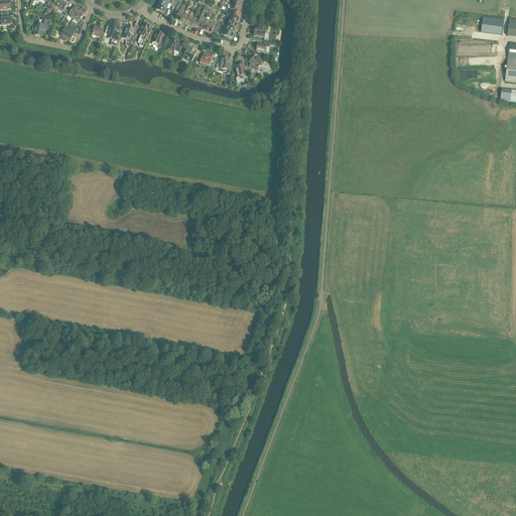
[(0,0),(0,10),(11,9),(10,1),(7,2),(3,2),(2,0),(0,0)]
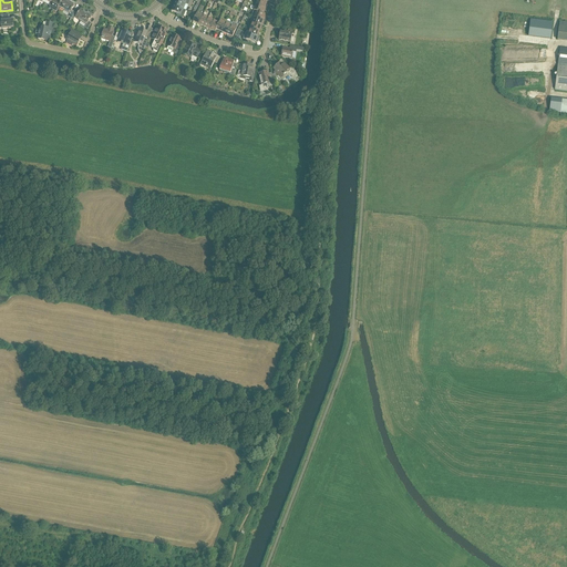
[(58,2),(58,1),(57,0),(47,0),(47,1),(50,3),(49,4),(50,9),(52,10),(58,2)]
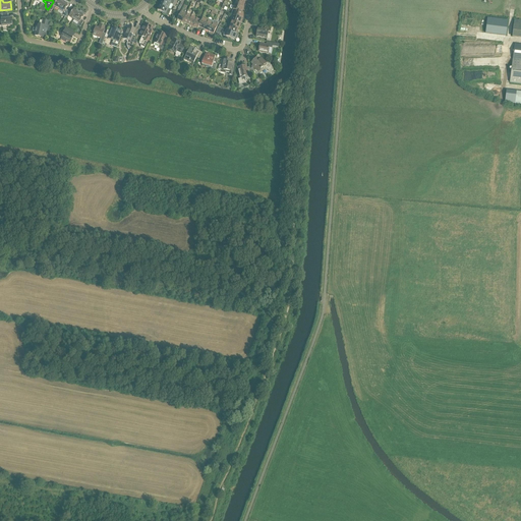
[(51,11),(55,9),(56,8),(59,10),(64,2),(63,1),(63,0),(57,0),(56,2),(54,0),(54,1),(53,2),(48,9),(51,11)]
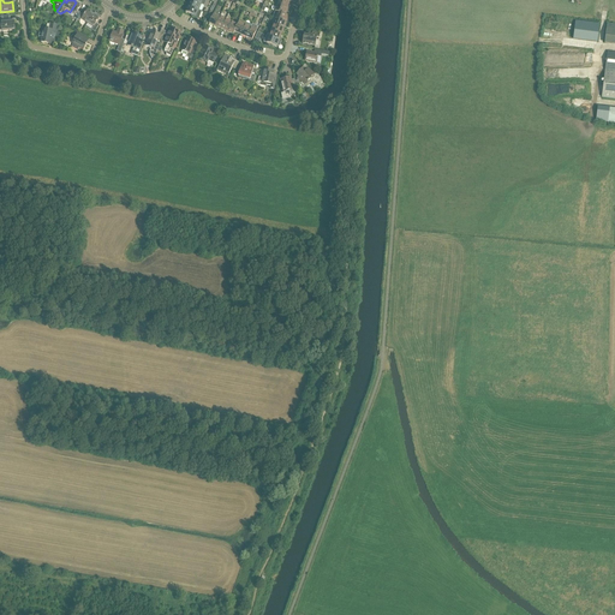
[(202,12),(204,6),(191,0),(189,6),(202,12)]
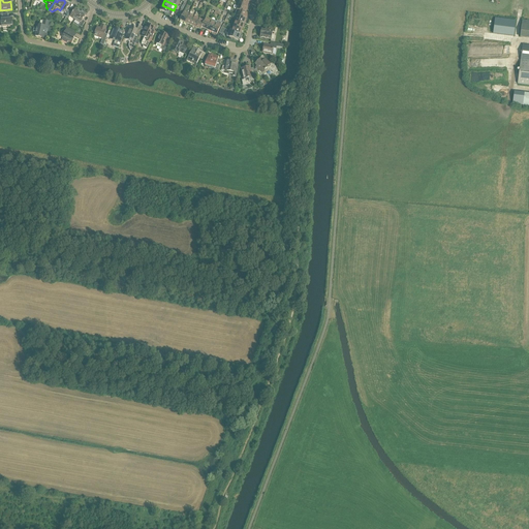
[(63,16),(66,18),(69,11),(67,10),(70,5),(69,5),(70,4),(69,3),(66,1),(65,1),(65,2),(60,10),(65,13),(63,16)]
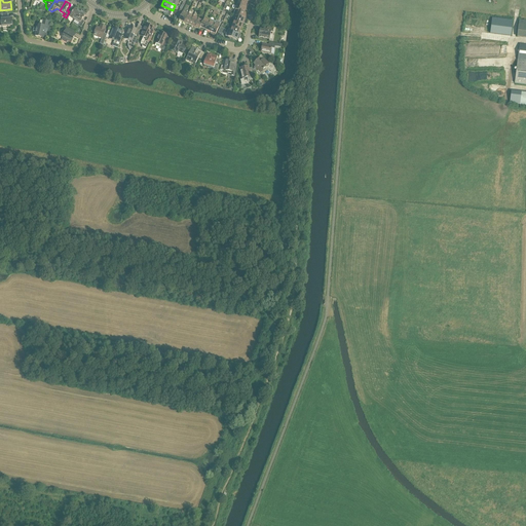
[(245,13),(247,8),(237,4),(235,10),(237,11),(237,10),(245,13)]
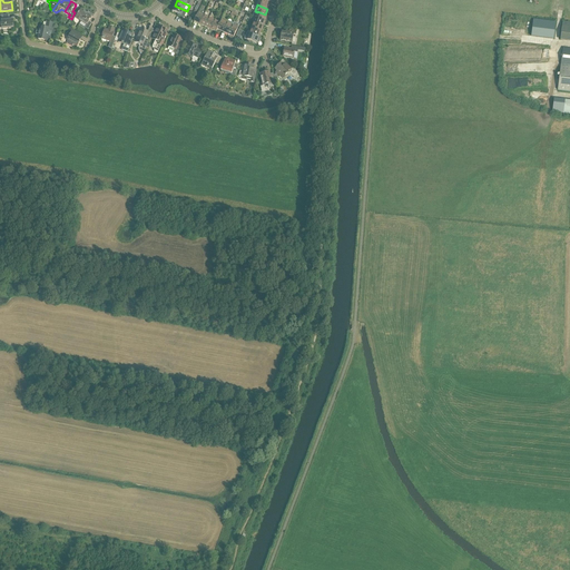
[(184,18),(187,11),(175,6),(173,11),(178,15),(178,16),(184,18)]
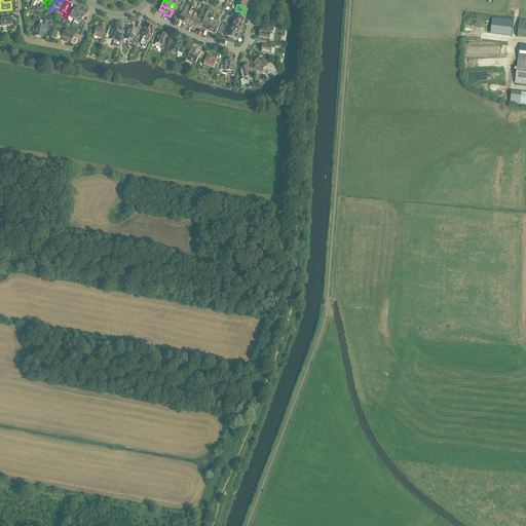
[(72,13),(69,11),(66,17),(68,19),(70,16),(75,21),(80,12),(75,8),(72,13)]
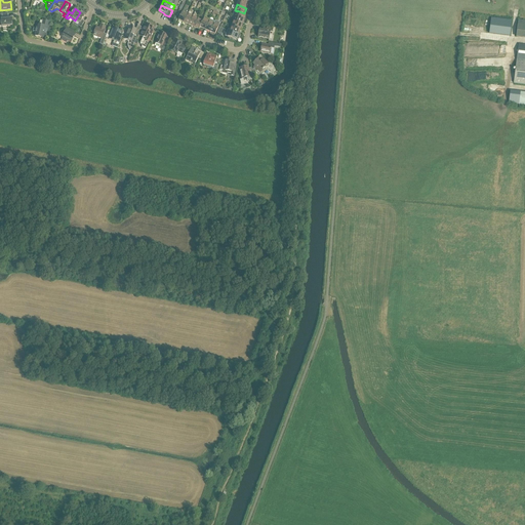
[(246,13),(244,13),(237,10),(237,11),(236,15),(245,19),(246,13)]
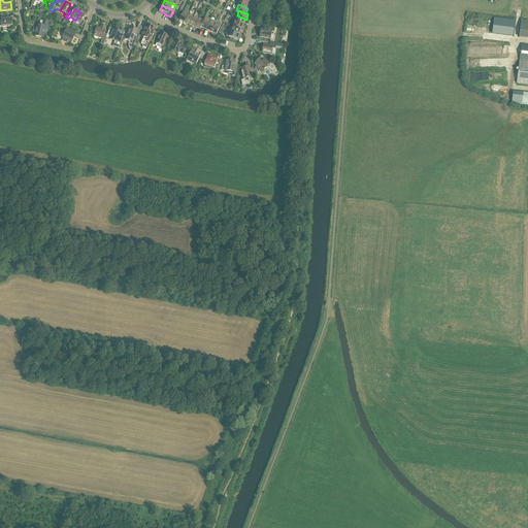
[(80,24),(78,26),(81,28),(86,23),(83,21),(86,15),(86,14),(83,11),(81,12),(80,12),(75,21),(80,24)]
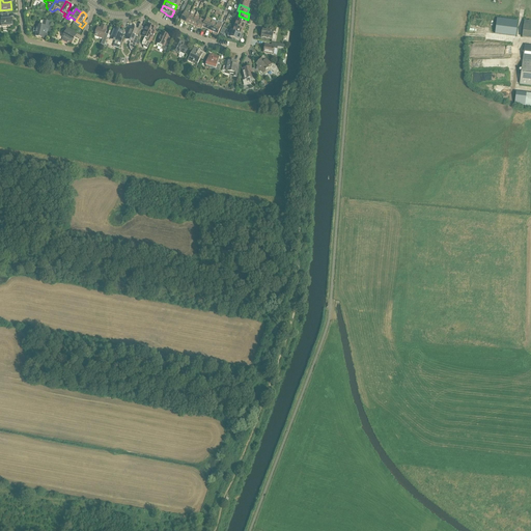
[(180,21),(186,23),(190,15),(185,11),(180,21)]
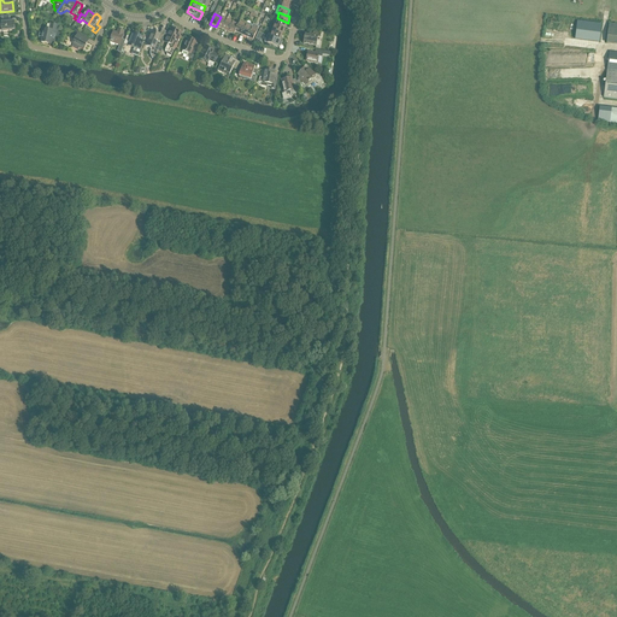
[(0,17),(0,30),(1,31),(15,30),(15,21),(4,22),(3,17),(0,17)]
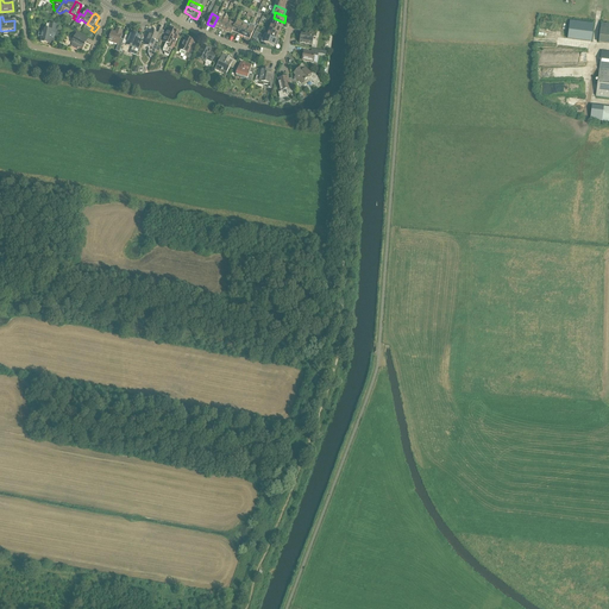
[(213,26),(219,29),(224,19),(218,17),(213,26)]
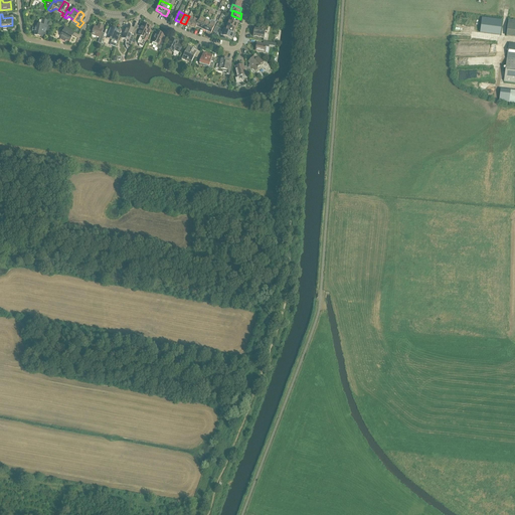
[(229,20),(238,24),(240,19),(231,15),(229,20)]
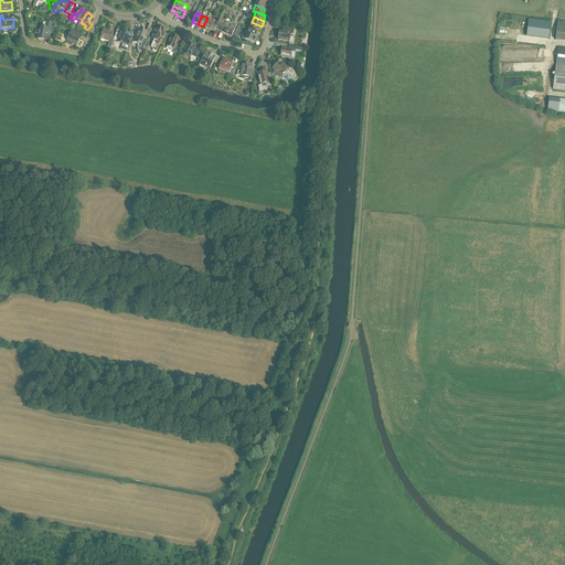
[(213,20),(208,18),(203,27),(209,30),(213,20)]
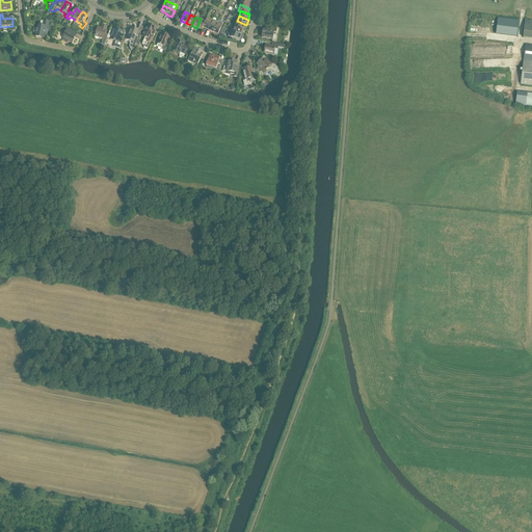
[(498,18),(496,33),(516,35),(519,21),(498,18)]
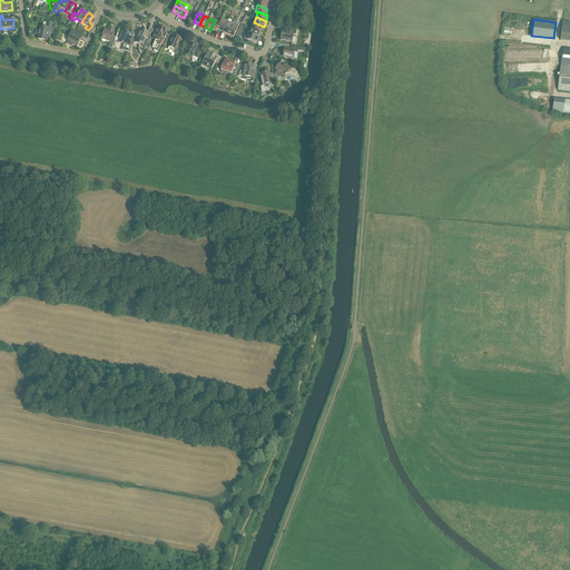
[(210,30),(216,32),(217,30),(220,22),(215,20),(210,30)]
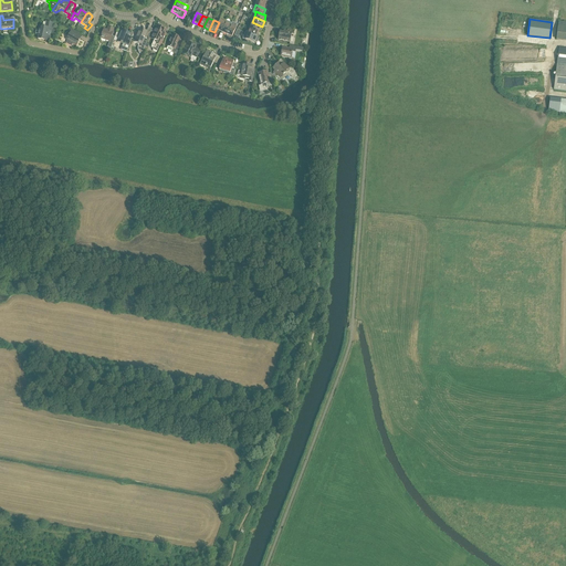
[(216,30),(221,32),(226,23),(220,20),(219,22),(216,30)]
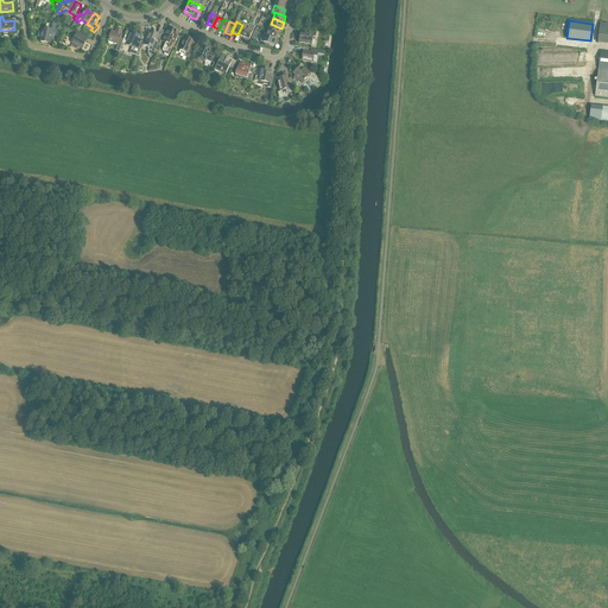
[(50,44),(51,38),(55,39),(55,37),(58,38),(61,33),(56,33),(57,25),(50,24),(49,30),(45,29),(45,32),(43,32),(43,33),(40,32),(39,33),(38,33),(38,35),(38,36),(38,37),(39,37),(39,38),(42,38),(40,42),(50,44)]
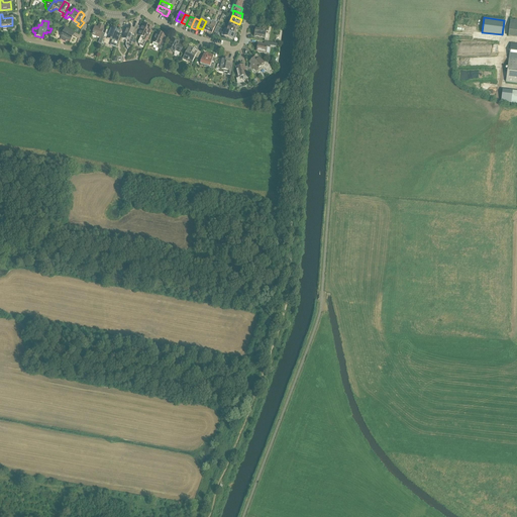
[(211,23),(207,31),(212,34),(216,25),(217,22),(212,20),(211,23)]
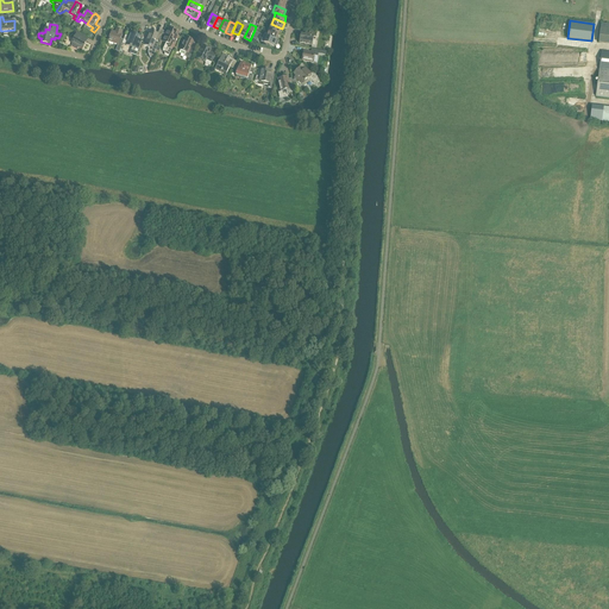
[(269,30),(280,35),(282,29),(271,24),(269,30)]
